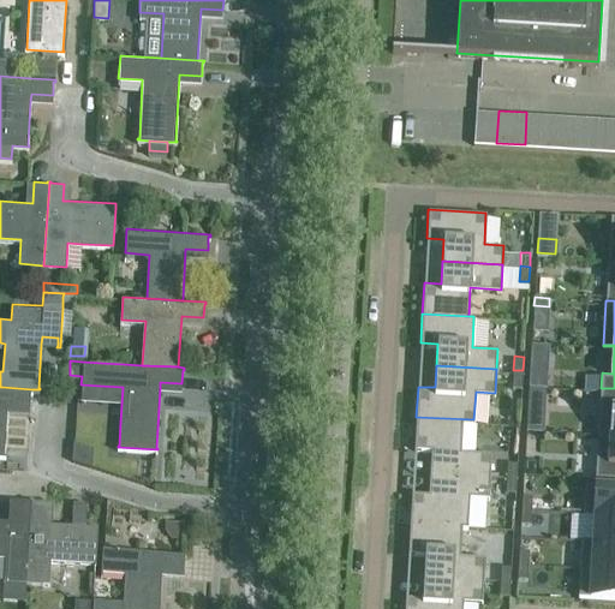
[(530,366),(529,383),(545,384),(547,368),(530,366)]
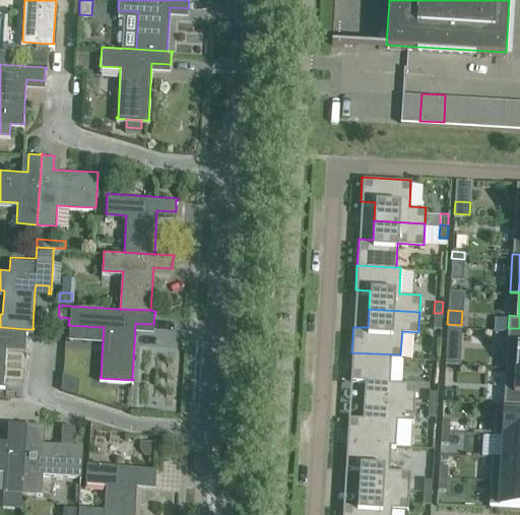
[(442,326),(442,313),(434,313),(433,325),(442,326)]
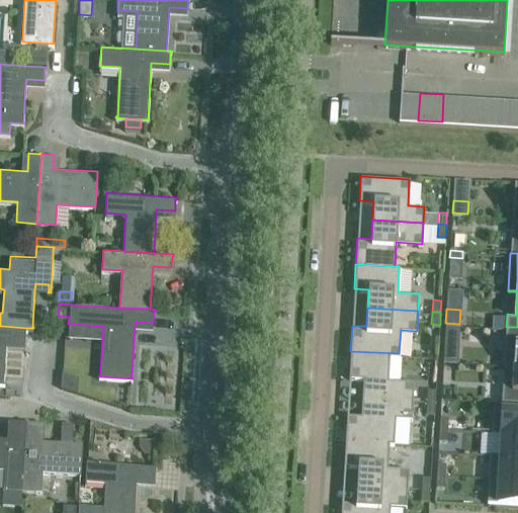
[(27,329),(27,328),(2,326),(0,326),(0,382),(4,383),(5,381),(3,381),(6,339),(24,340),(25,329),(27,329)]
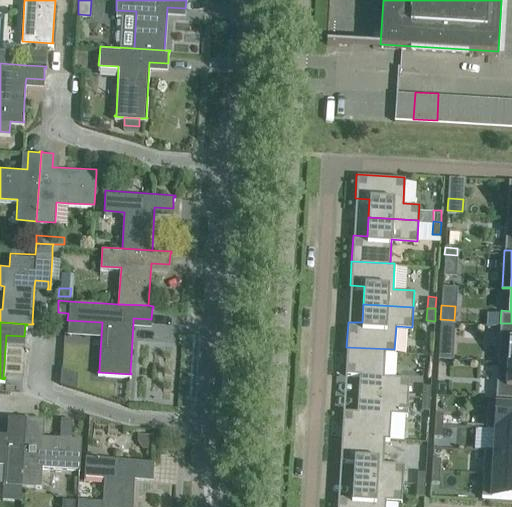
[(511,323),(500,323),(498,360),(511,360),(511,323)]
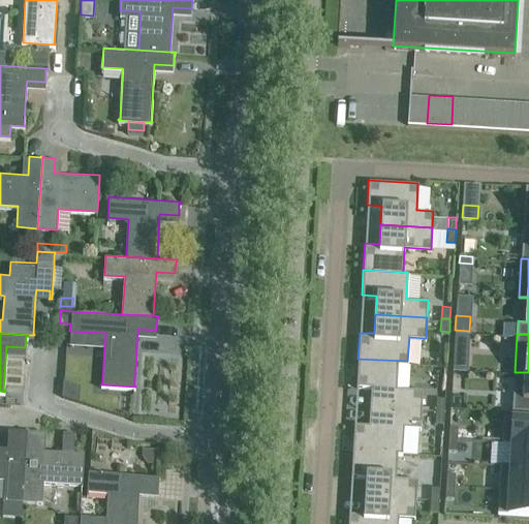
[(454,355),(453,367),(467,368),(468,356),(454,355)]
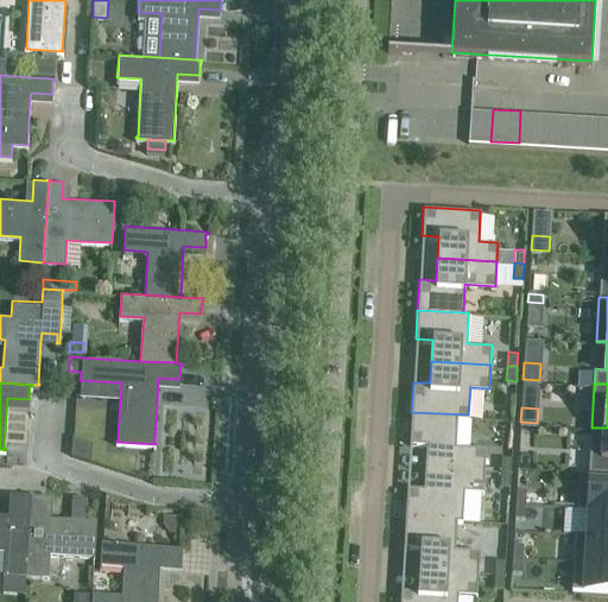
[(468,417),(468,414),(411,412),(410,442),(426,442),(425,464),(485,468),(486,447),(455,445),(456,417),(468,417)]
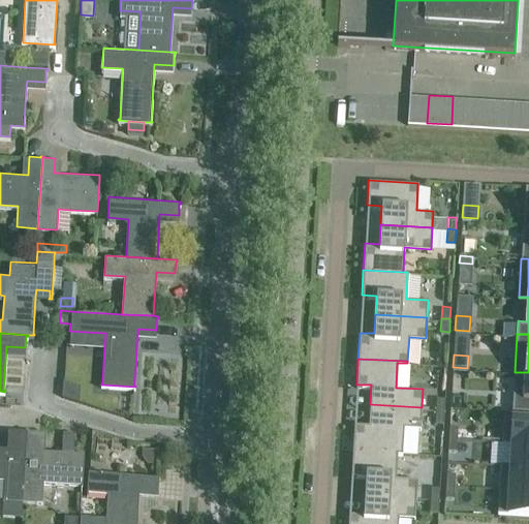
[(528,372),(515,372),(512,408),(528,409),(528,372)]
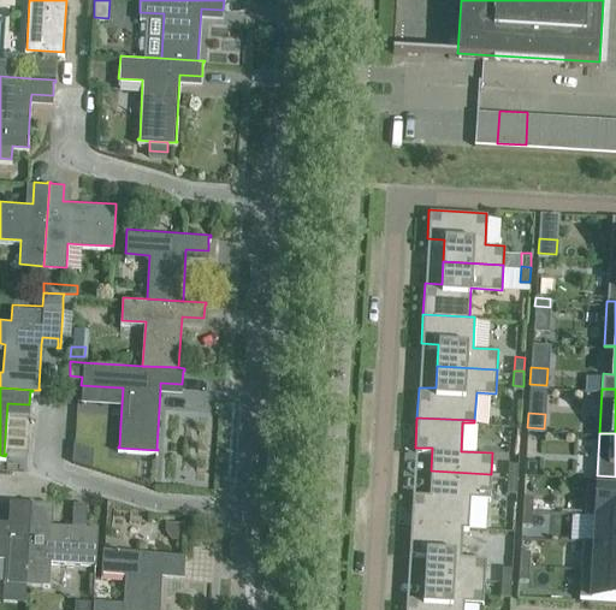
[(509,461),(508,474),(517,475),(519,461),(509,461)]
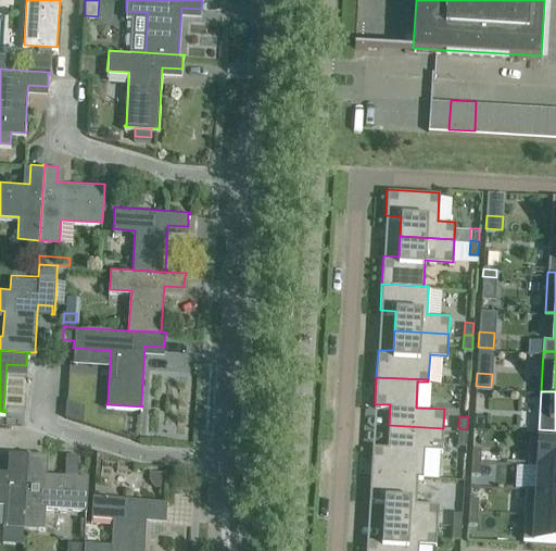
[(441,449),(443,428),(389,425),(388,445),(373,443),(370,472),(422,475),(425,448),(441,449)]
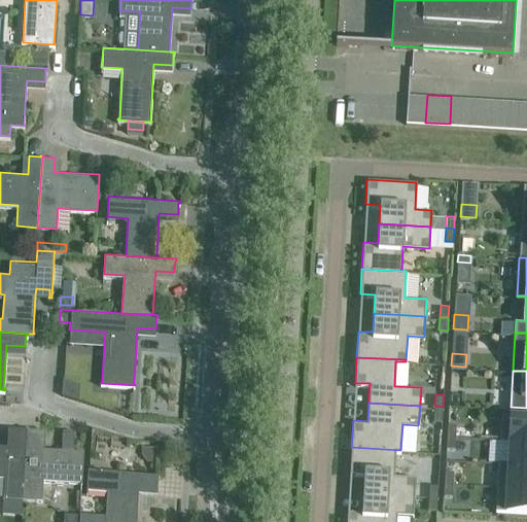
[(442,419),(443,407),(434,406),(433,419),(442,419)]
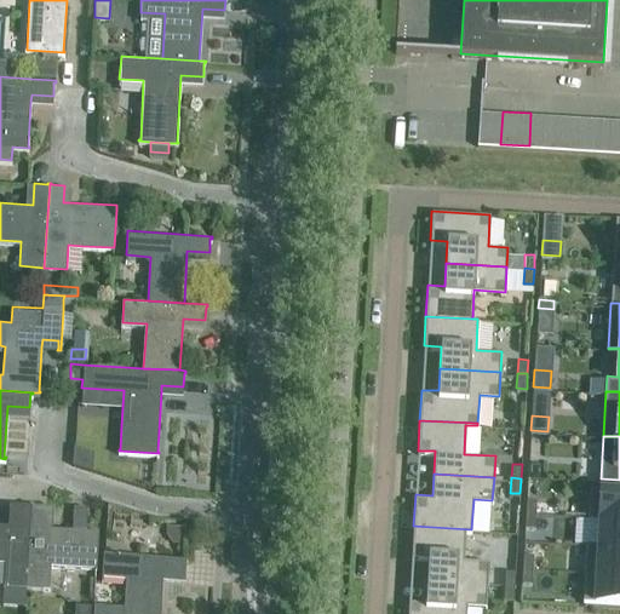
[(619,487),(590,486),(589,515),(600,516),(619,516),(619,487)]
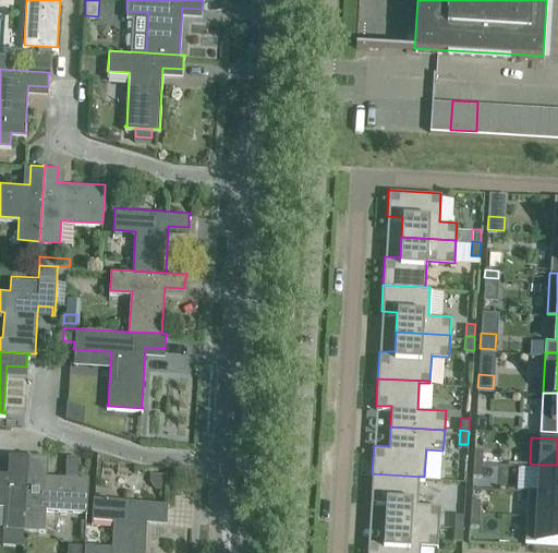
[(473,459),(482,460),(483,447),(474,447),(473,459)]
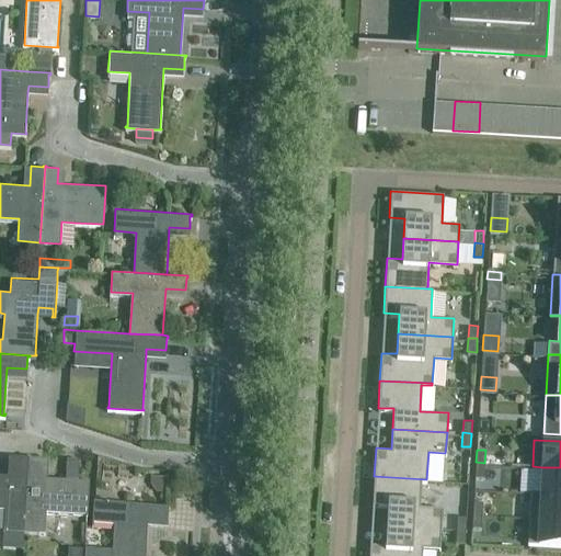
[(4,530),(24,531),(29,453),(27,453),(26,455),(15,454),(13,474),(0,473),(0,507),(6,508),(4,530)]
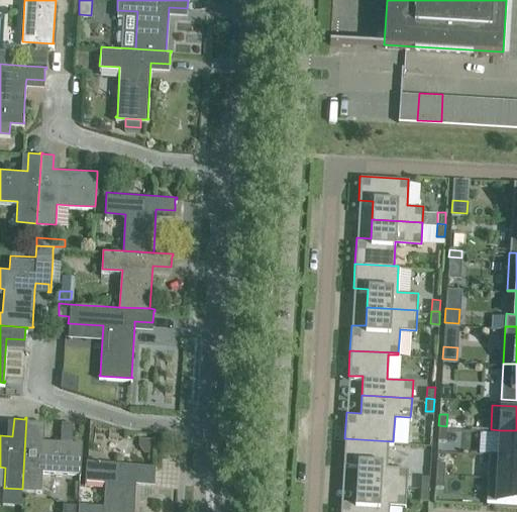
[(28,417),(26,417),(22,489),(42,490),(43,471),(81,473),(83,439),(81,439),(81,440),(37,438),(38,419),(28,419),(28,417)]
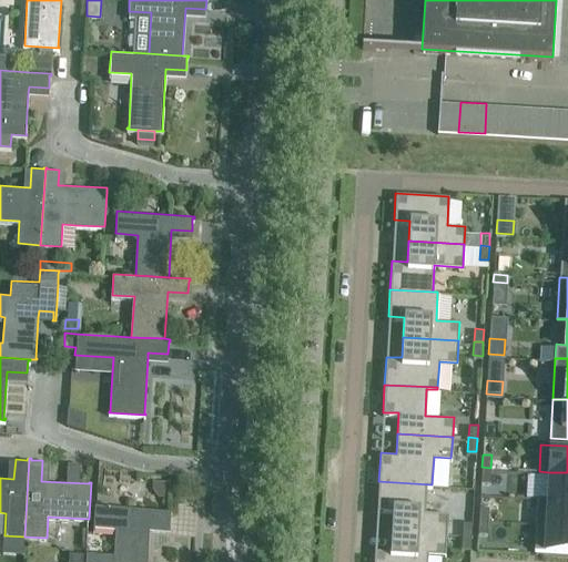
[(489,481),(490,468),(482,467),(480,480),(489,481)]
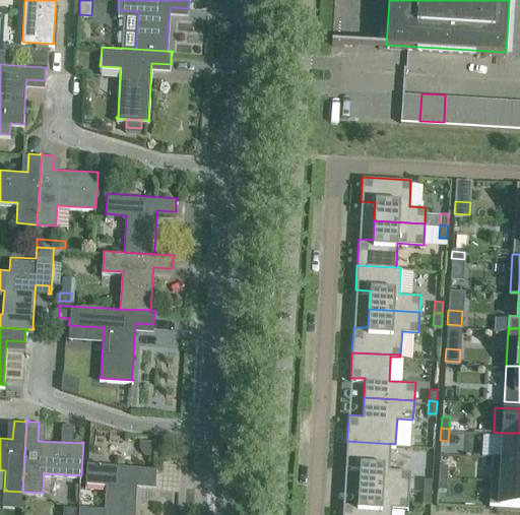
[(492,453),(492,454),(519,455),(519,433),(503,433),(502,454),(492,453)]
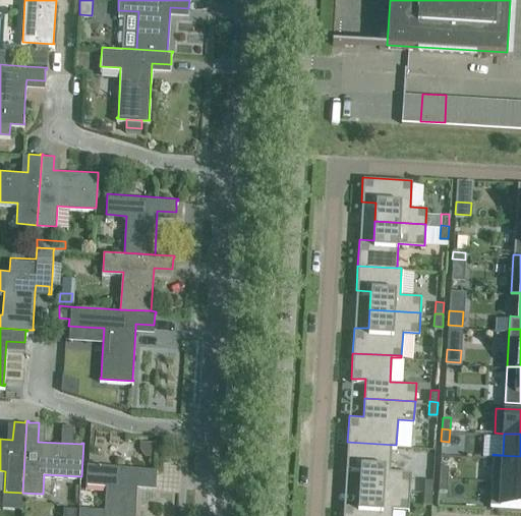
[(153,438),(140,437),(140,440),(147,452),(150,452),(153,438)]
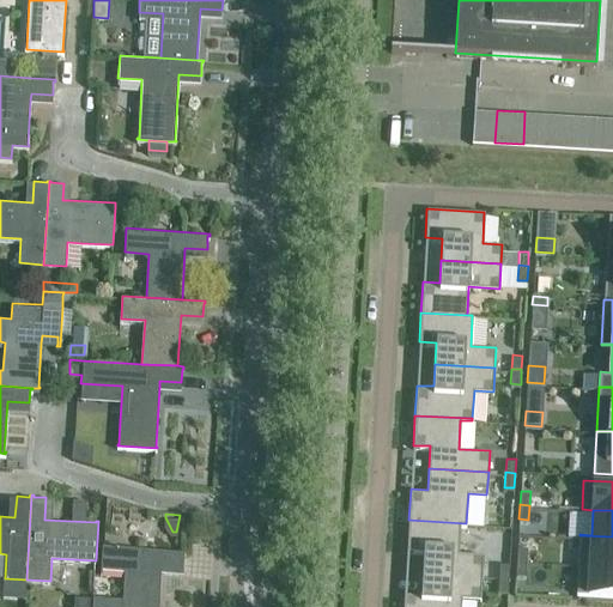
[(465,552),(466,523),(408,520),(407,548),(424,550),(423,571),(483,575),(484,553),(465,552)]
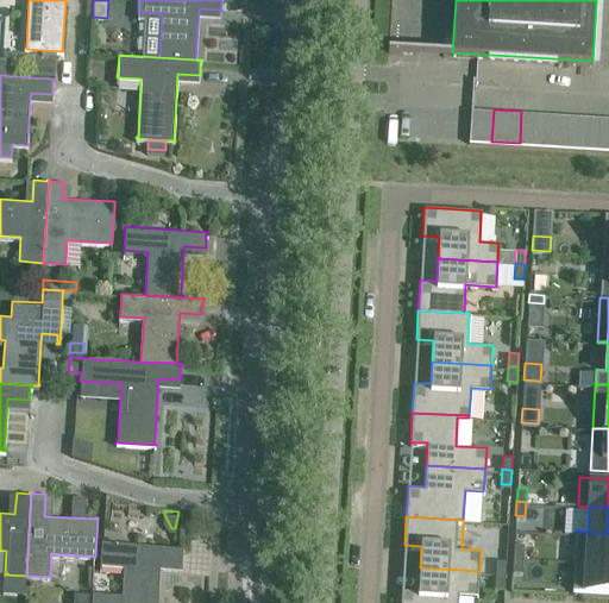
[(608,560),(608,533),(576,532),(575,559),(608,560)]
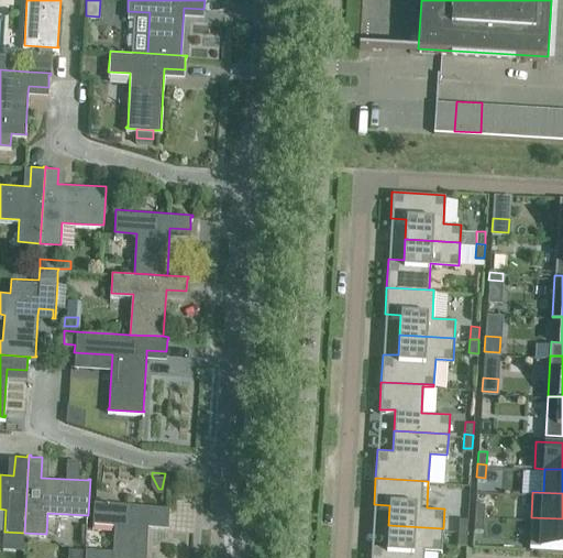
[(145,557),(148,518),(168,520),(169,509),(170,509),(170,505),(94,500),(92,522),(116,524),(113,549),(85,548),(84,557),(145,557)]
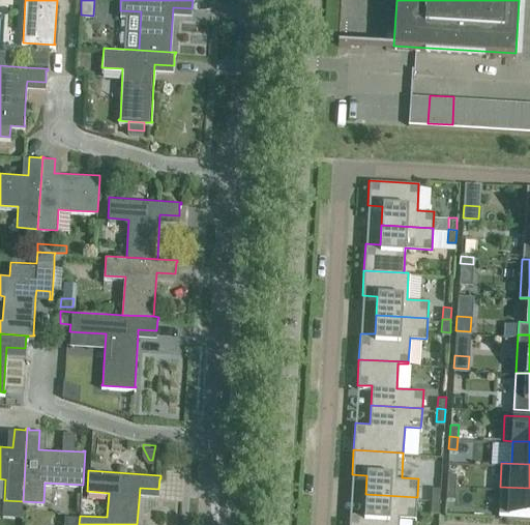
[(446,484),(454,484),(455,471),(447,470),(446,484)]
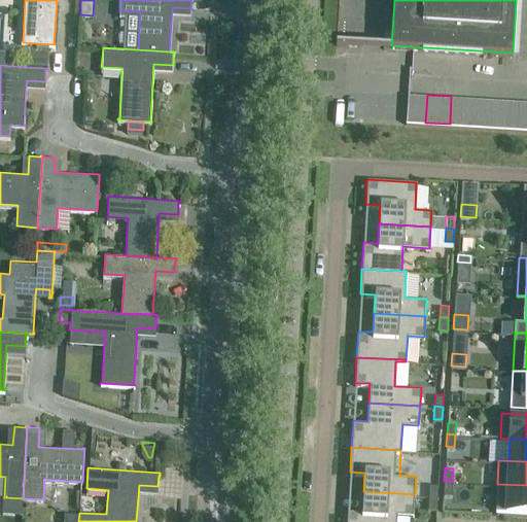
[(452,493),(452,481),(444,481),(444,493),(452,493)]
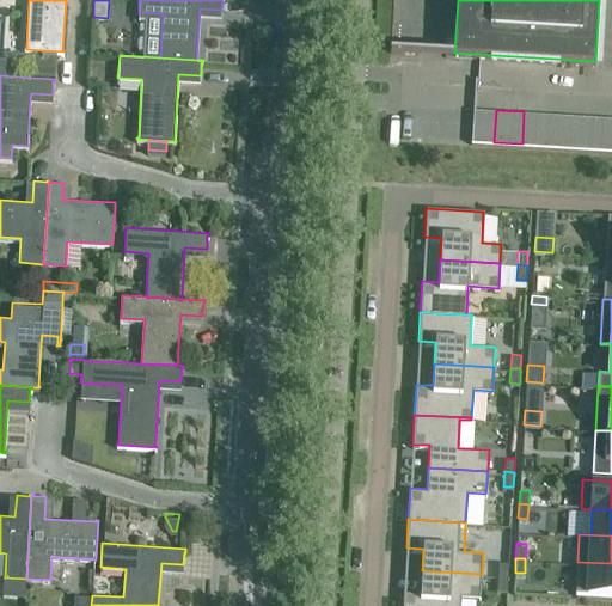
[(500,561),(499,575),(508,575),(509,562),(500,561)]
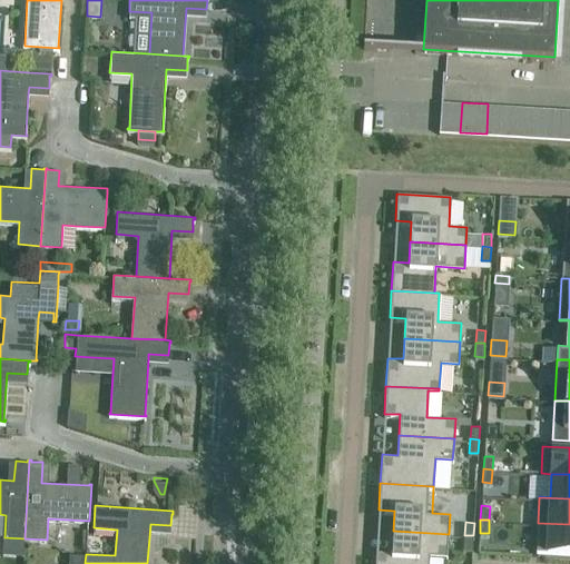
[(569,551),(569,524),(538,523),(537,550),(569,551)]
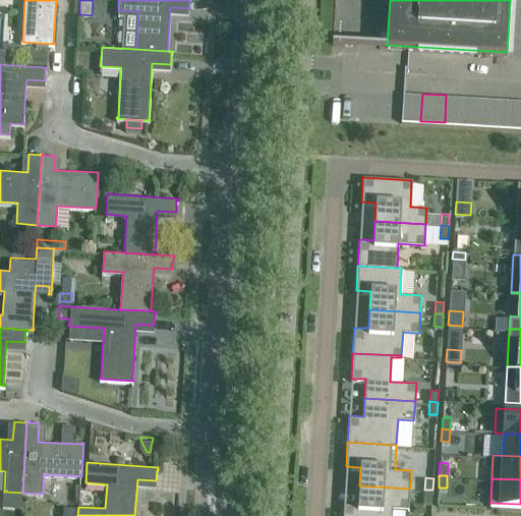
[(408,508),(410,489),(359,485),(358,504),(344,504),(342,515),(391,515),(392,507),(408,508)]
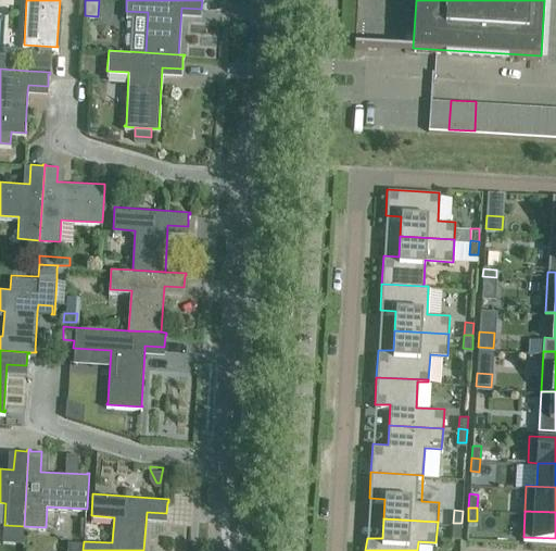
[(460,537),(462,523),(453,523),(452,536),(460,537)]
